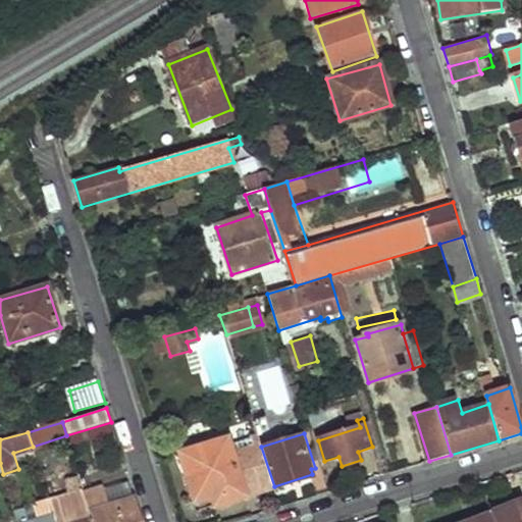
[(228,439),(179,455),(198,512),(274,489),(274,486),(261,447),(259,438),(230,447),(228,439)]
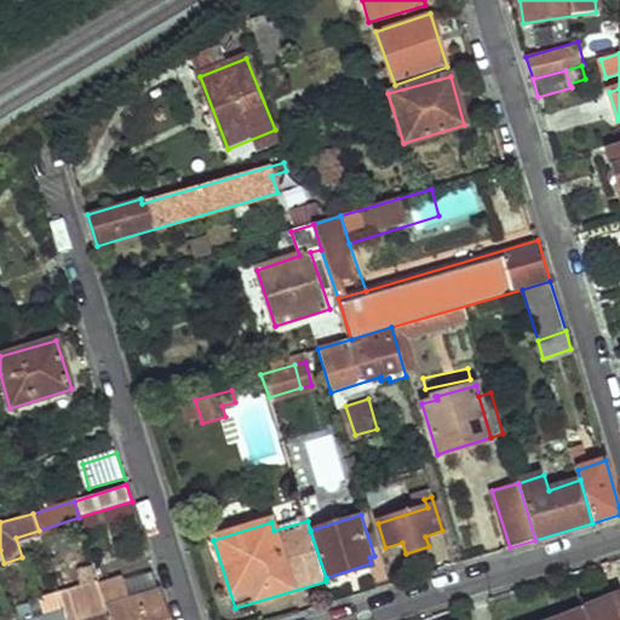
[(153,570),(122,580),(127,601),(159,592),(153,570)]
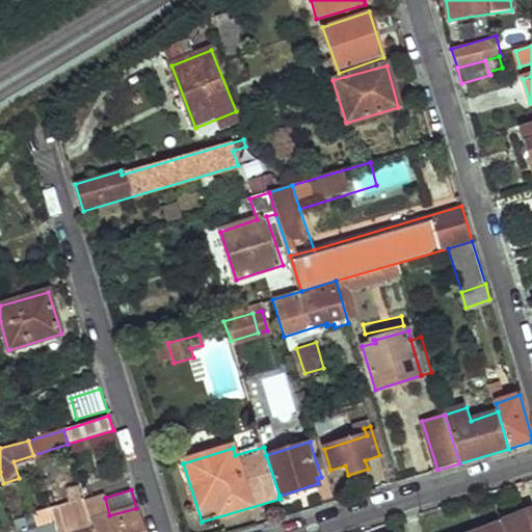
[(143,531),(136,508),(109,515),(105,498),(87,503),(95,528),(96,531),(143,531)]
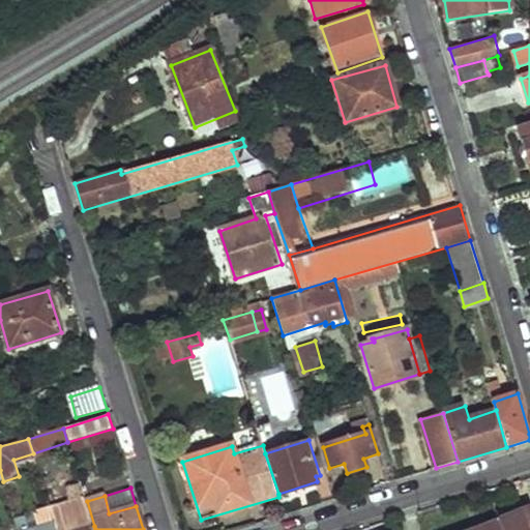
[(529,529),(529,507),(528,504),(498,516),(500,522),(503,529),(529,529)]
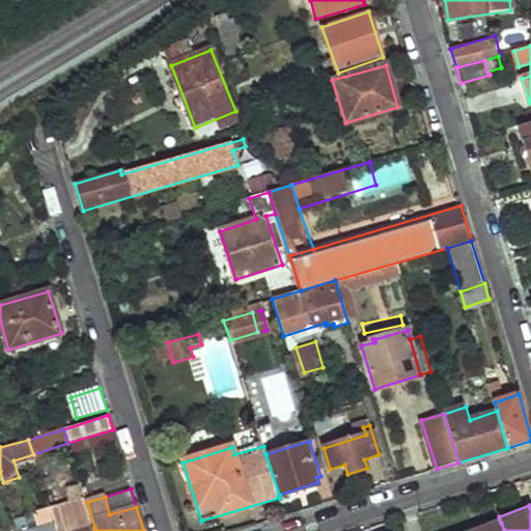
[(56,530),(53,520),(28,528),(24,514),(15,516),(18,530),(56,530)]
